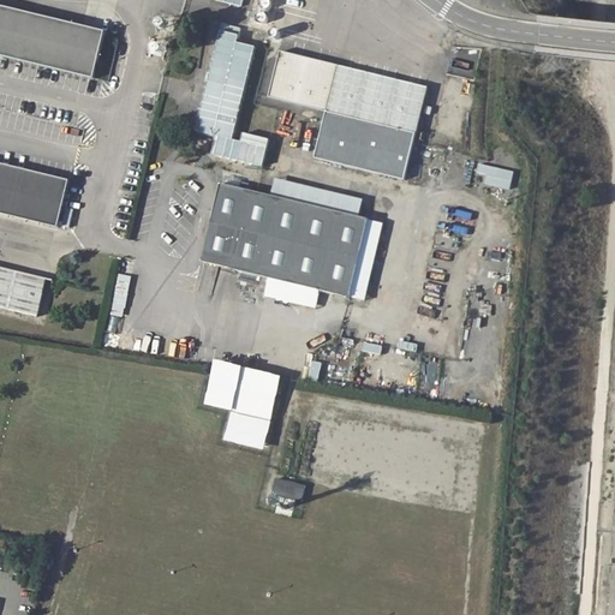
[(0,53),(91,75),(102,29),(0,4),(0,53)]
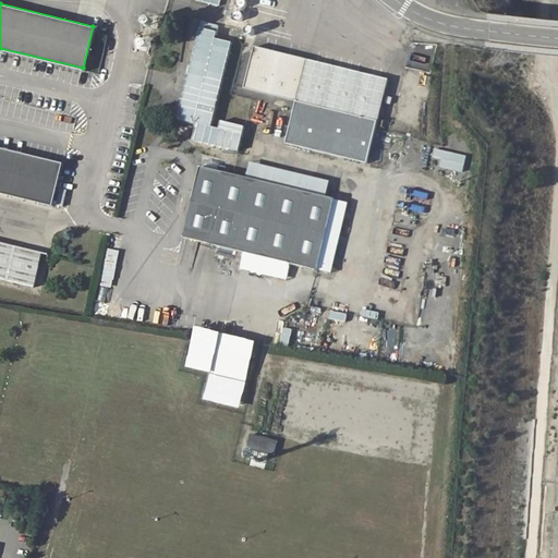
[(197,33),(193,51),(177,118),(194,122),(190,138),(229,148),(233,131),(209,125),(230,41),(197,33)]
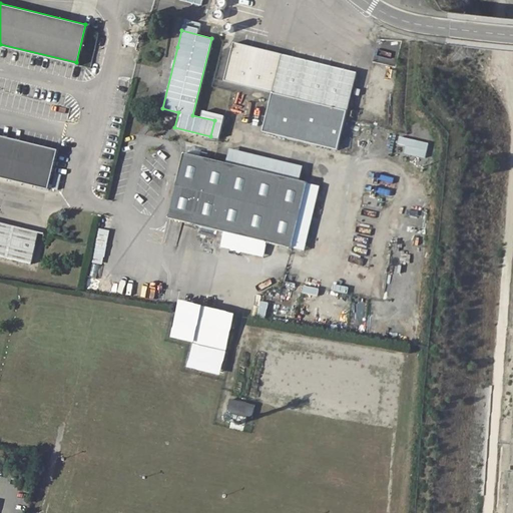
[(357,74),(235,44),(225,82),(274,94),(265,133),(338,151),(357,74)]
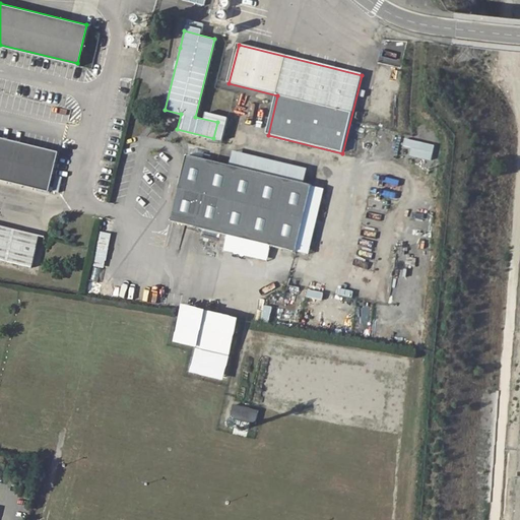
[(387,52),(386,59),(397,61),(399,55),(387,52)]
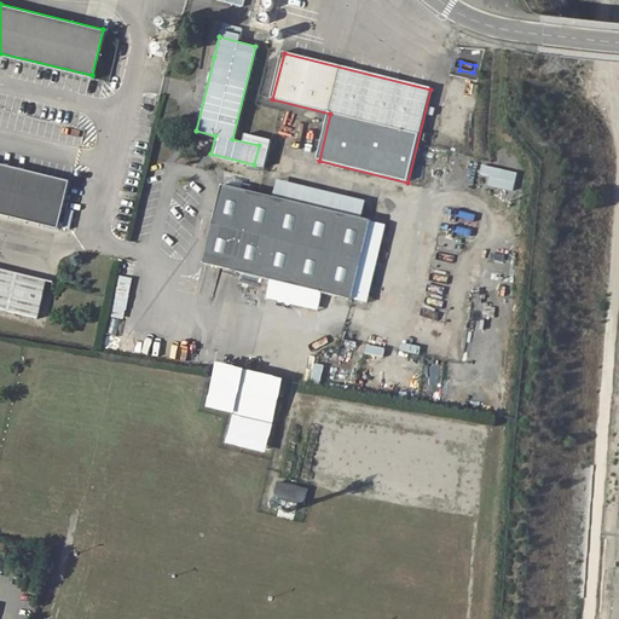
[(0,215),(55,230),(67,183),(0,166),(0,215)]
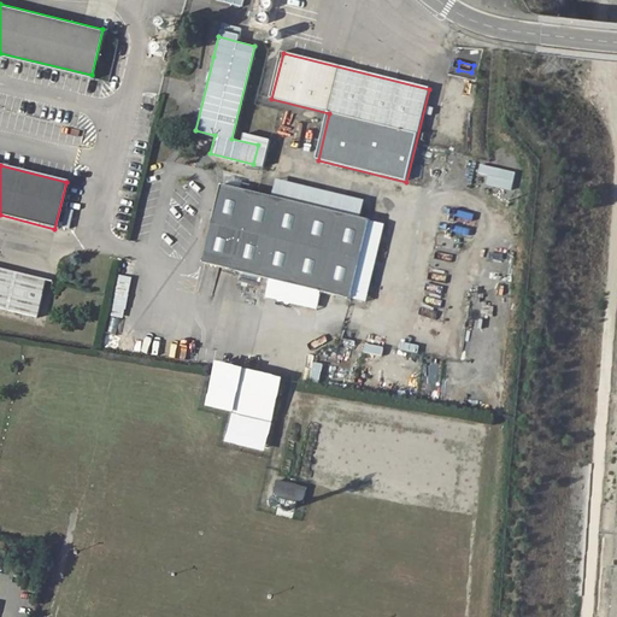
[(489,175),(487,187),(515,191),(517,170),(482,166),(481,175),(489,175)]
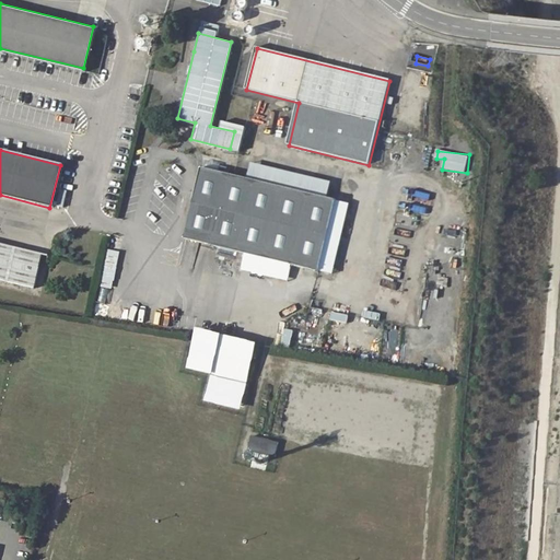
[(249,162),(246,177),(326,197),(329,182),(249,162)]
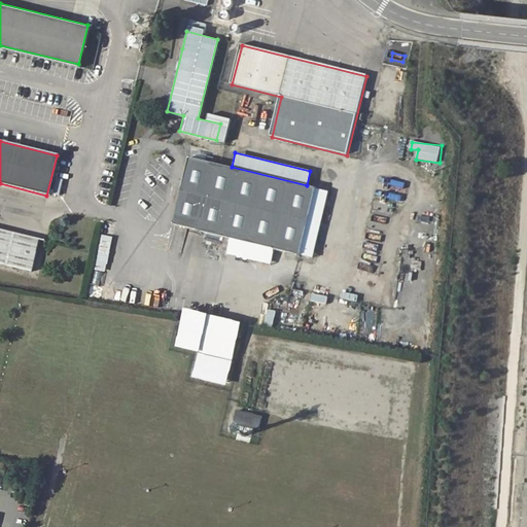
[(275,249),(313,258),(329,191),(189,157),(173,224),(231,238),(226,254),(271,266),(275,249)]
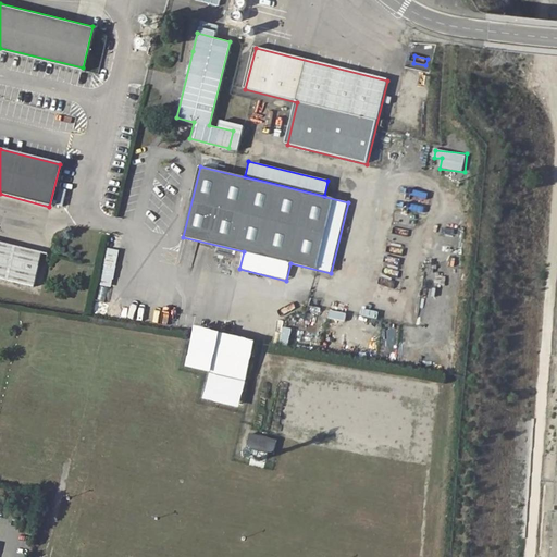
[(41,252),(0,242),(0,279),(33,286),(41,252)]
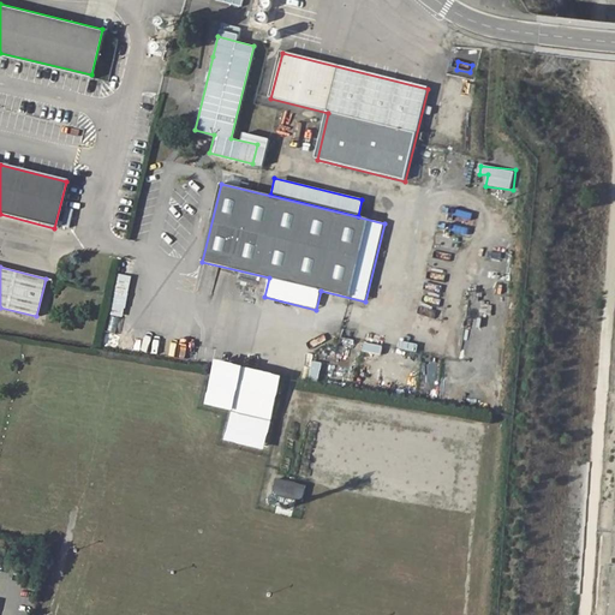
[(109,274),(99,272),(94,291),(105,293),(109,274)]
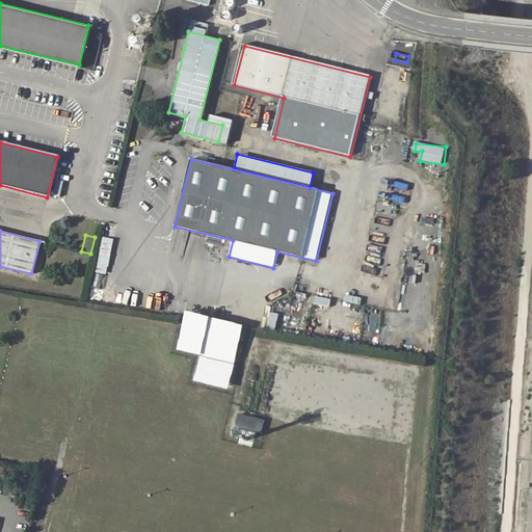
[(98,273),(110,274),(113,239),(101,237),(98,273)]
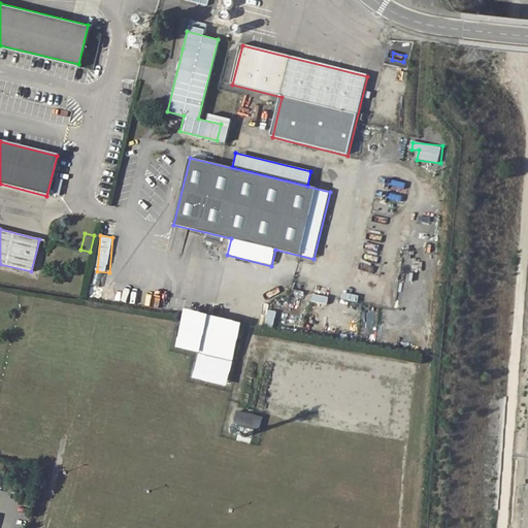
[(328,304),(329,297),(314,294),(312,301),(328,304)]
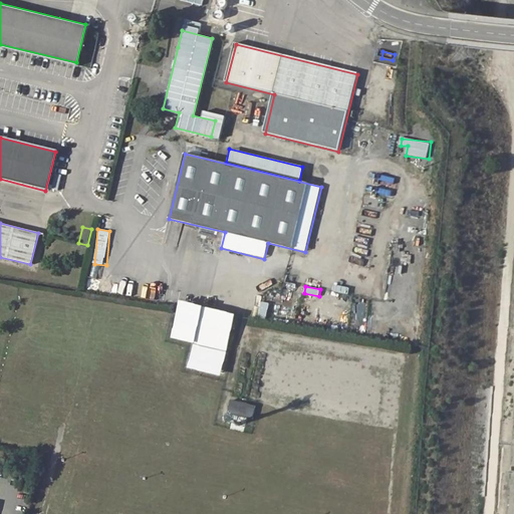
[(238,315),(184,301),(183,307),(174,338),(196,344),(190,369),(223,377),(229,352),(238,315)]
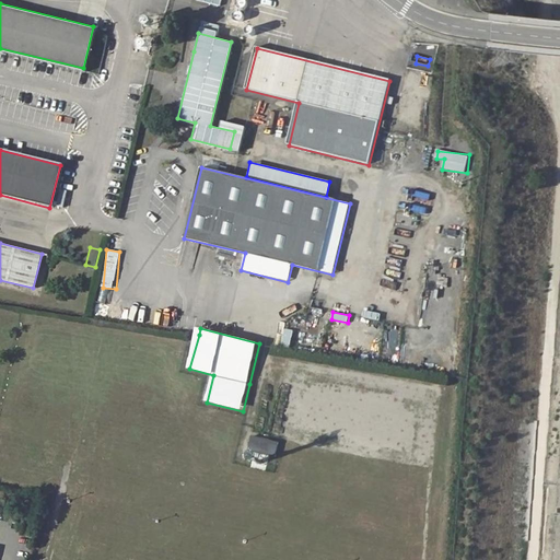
[(282,347),(293,349),(296,331),(287,329),(282,347)]
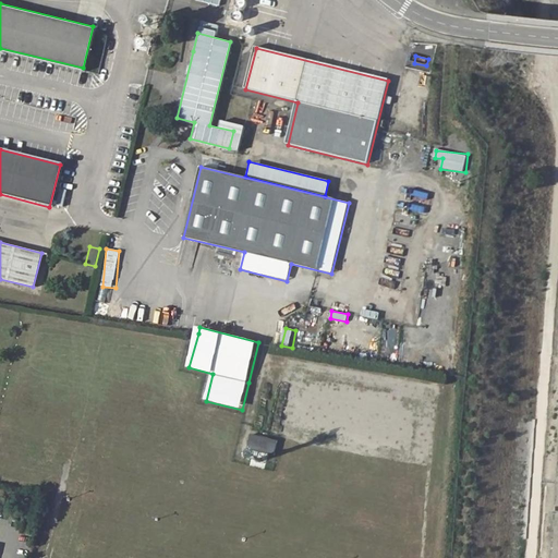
[(298,447),(431,463),(440,381),(339,370),(339,375),(325,373),(326,364),(303,362),(302,372),(301,372),(298,398),(304,398),(298,447)]
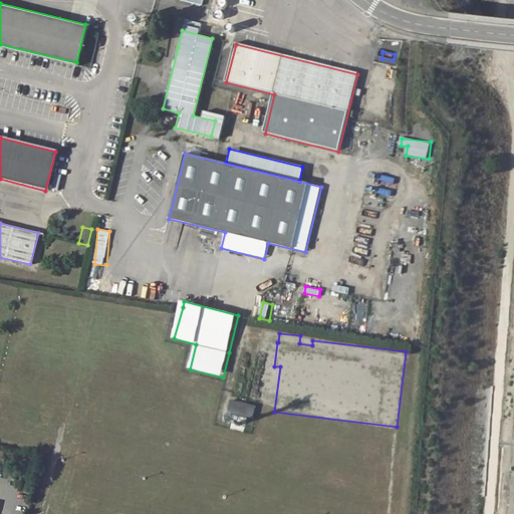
[(257,405),(234,400),(230,413),(254,419),(257,405)]
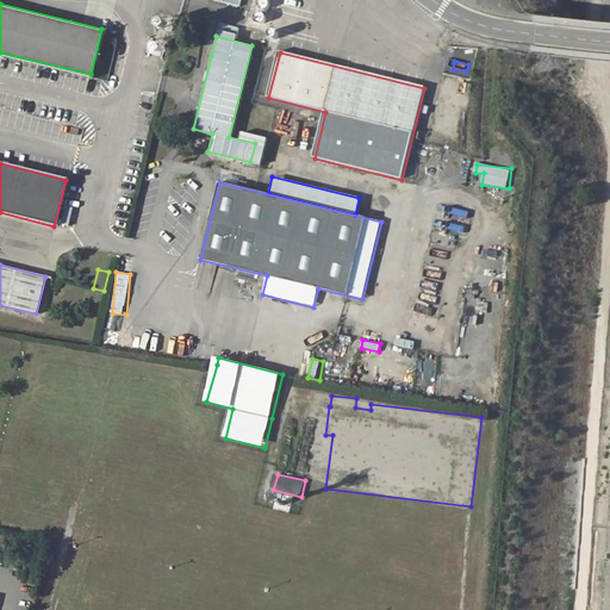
All buildings are outlined.
